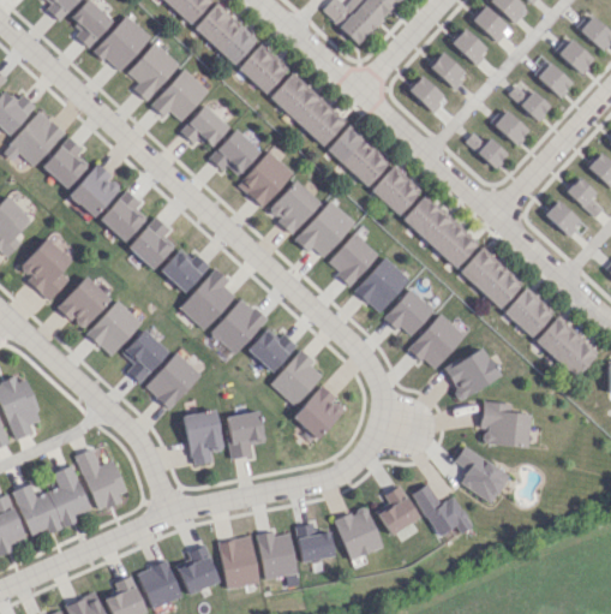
[(78,0),(46,0),(52,5),(47,10),(60,22),(78,0)]
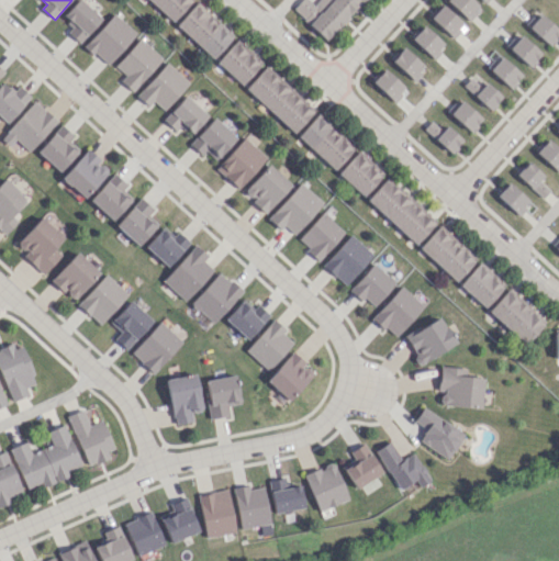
[(80,0),(65,17),(74,24),(68,32),(81,44),(103,20),(81,0),(80,0)]
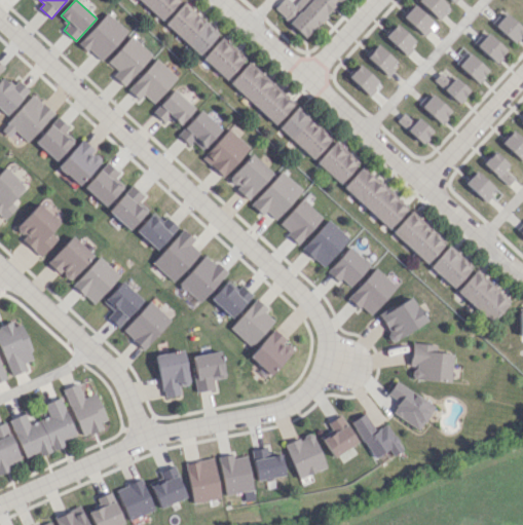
[(140,0),(162,22),(182,1),(181,0),(140,0)]
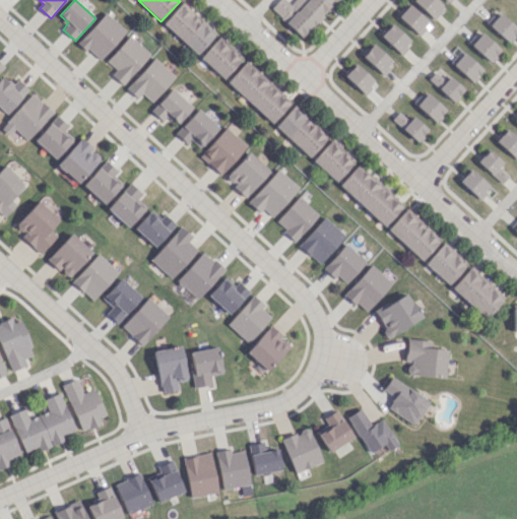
[(304,39),(338,0),(299,0),(294,6),(286,0),(281,0),(272,10),(304,39)]
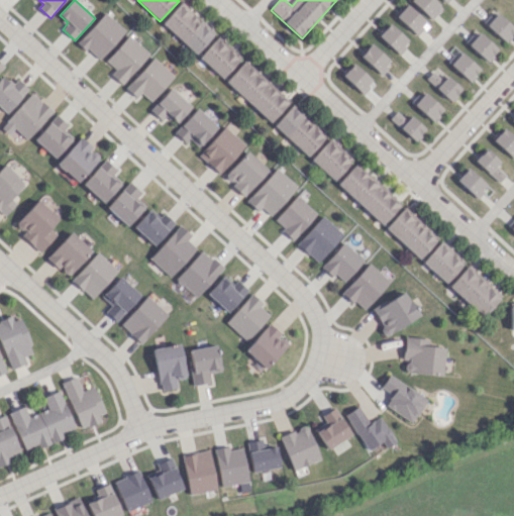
[(433,21),(444,9),(434,0),(413,0),(413,1),(433,21)]
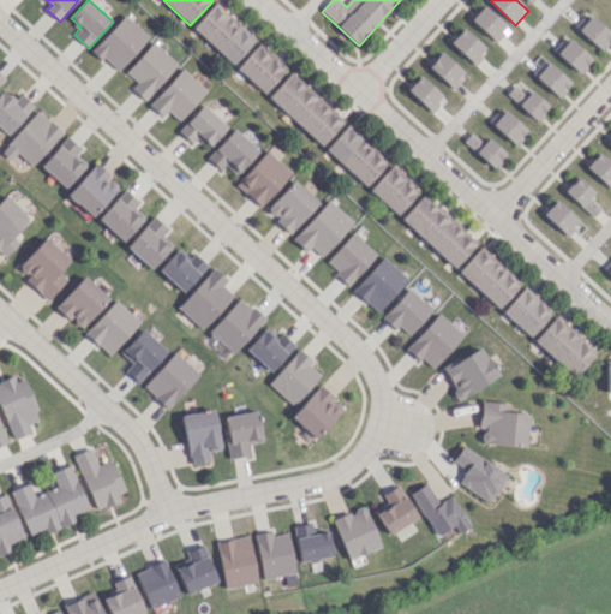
[(195,28),(233,65),(257,41),(219,4),(195,28)]
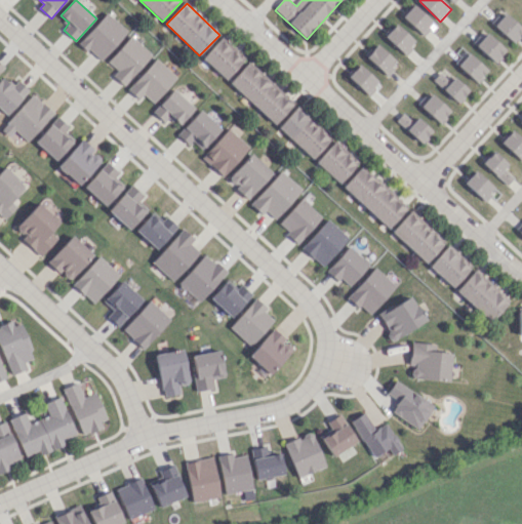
[(435,24),(415,5),(404,17),(424,36),(435,24)]
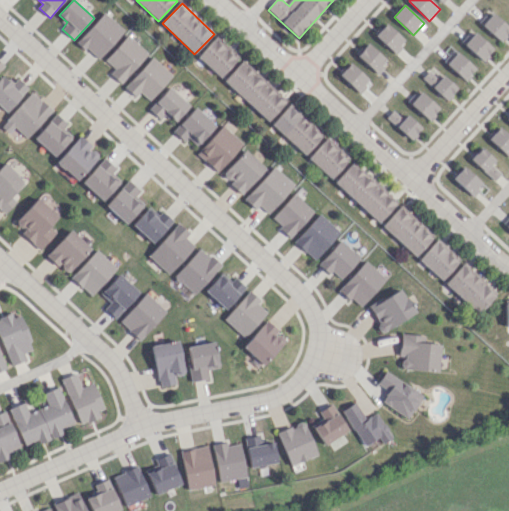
[(99,60),(126,32),(106,13),(79,42),(99,60)]
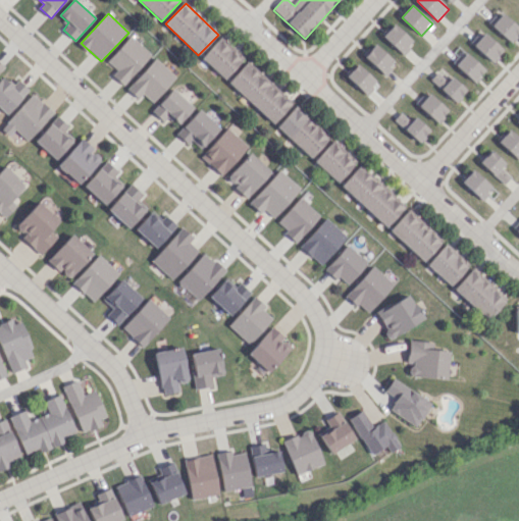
[(518,27),(504,13),(492,27),(512,44),(518,36),(518,27)]
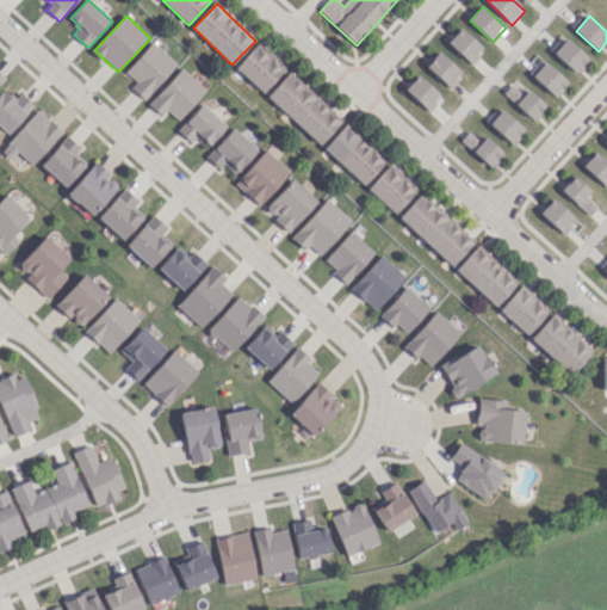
[(450,43),(472,65),(485,50),(463,29),(450,43)]
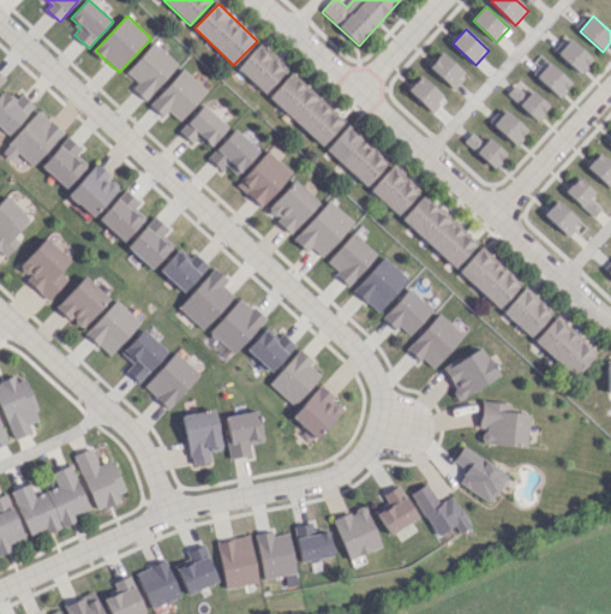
[(556,52),(581,75),(594,61),(569,37),(556,52)]
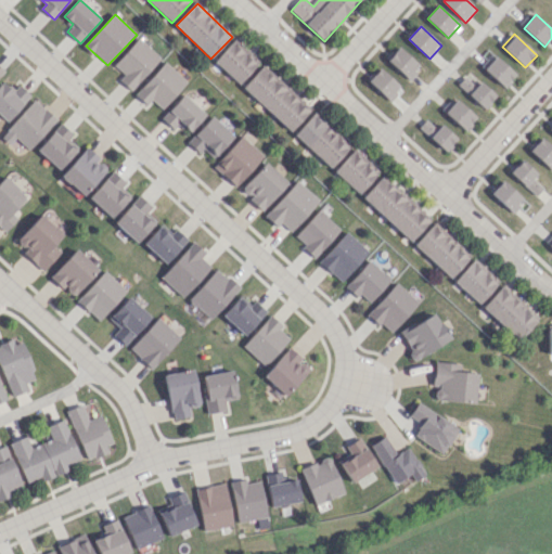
[(132,91),(163,60),(141,39),(115,65),(124,74),(119,78),(132,91)]
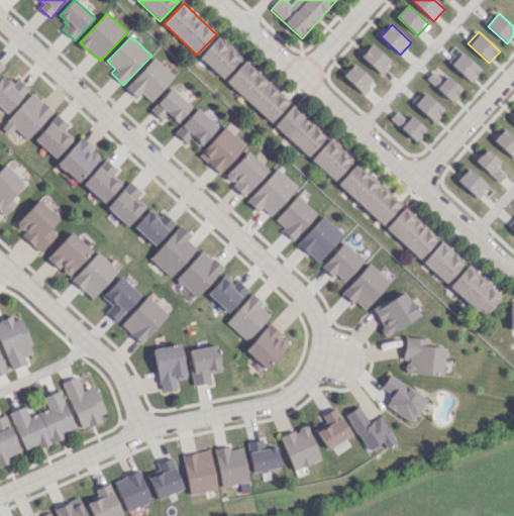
[(243,58),(221,36),(201,58),(223,79),(243,58)]
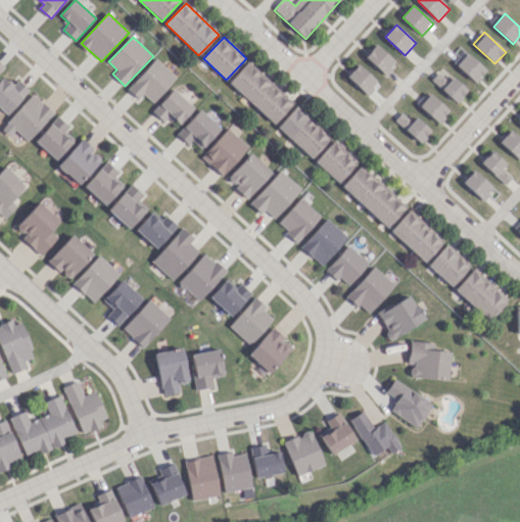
[(397,64),(377,45),(366,57),(386,77),(397,64)]
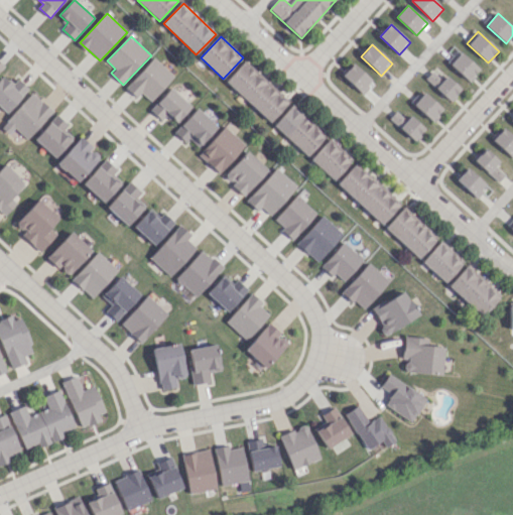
[(471,83),(482,71),(458,49),(446,60),(471,83)]
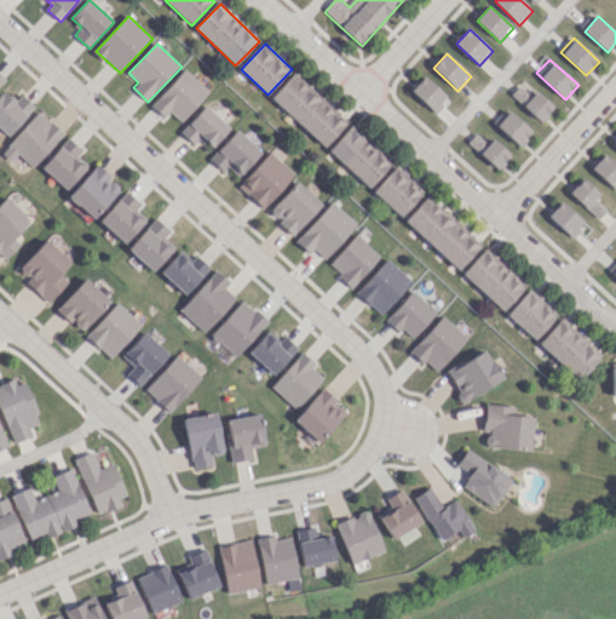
[(166,119),(172,113),(183,122),(211,92),(185,70),(153,107),(166,119)]
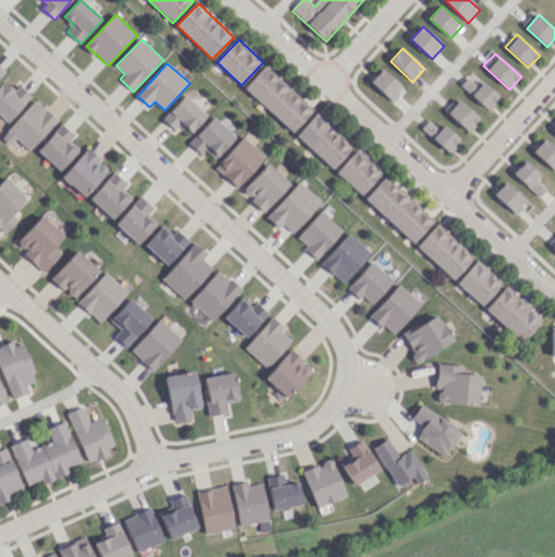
[(314,110),(267,67),(245,88),(293,133),(314,110)]
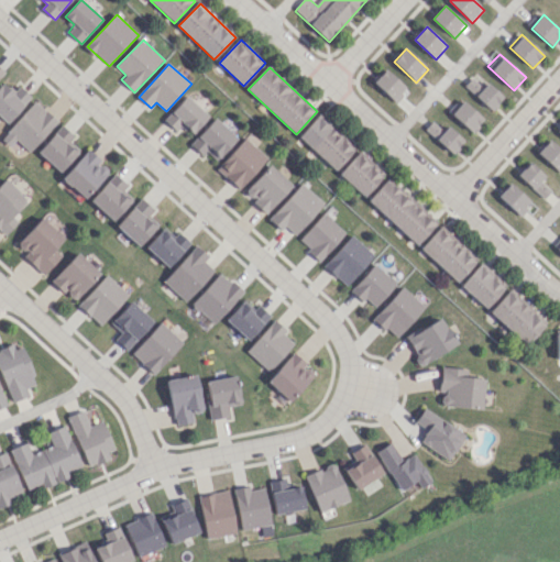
[(408,90),(387,70),(375,83),(396,103),(408,90)]
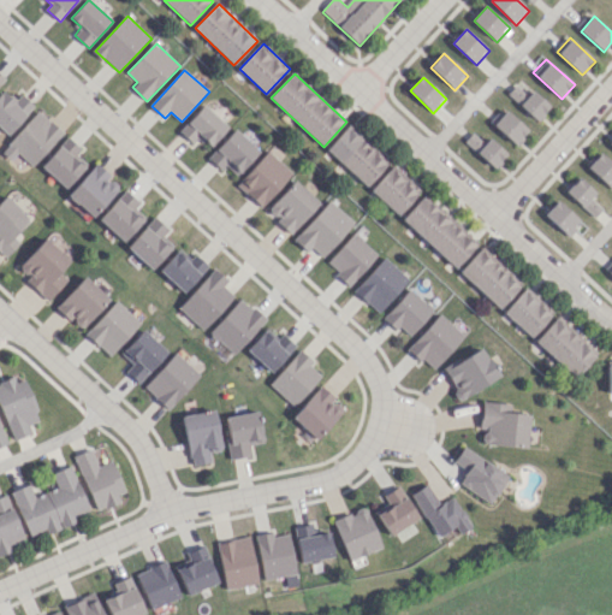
[(510,94),(539,123),(552,108),(523,81),(510,94)]
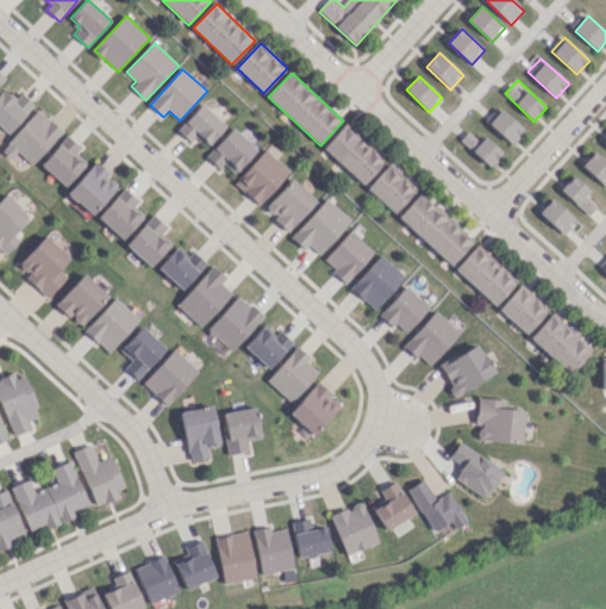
[(22,93),(16,100),(5,91),(0,95),(0,126),(8,135),(36,106),(22,93)]
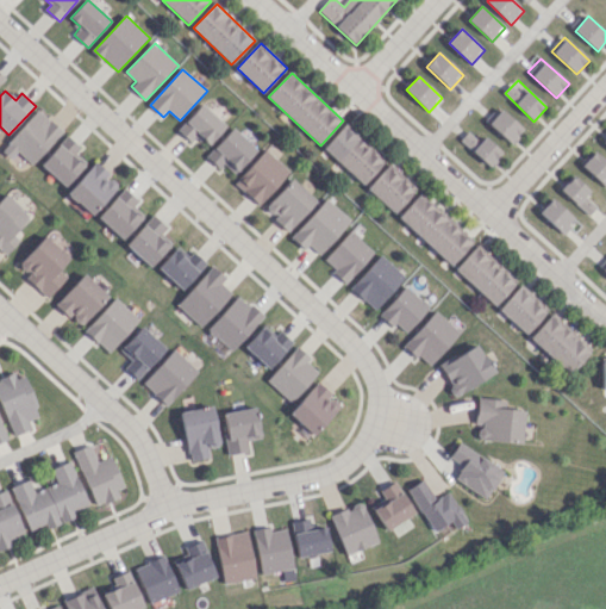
[(192,143),(198,136),(208,147),(227,126),(204,105),(179,131),(192,143)]
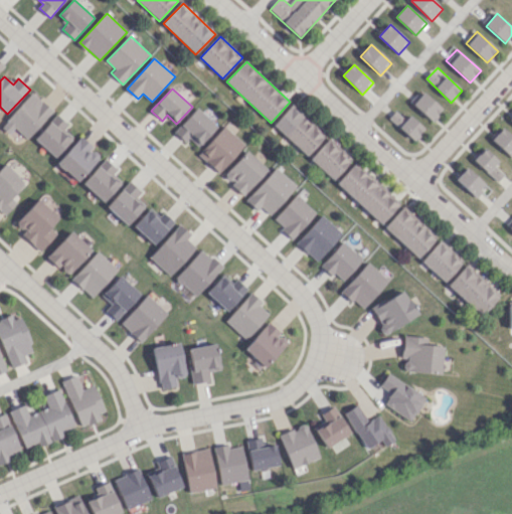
[(7,121),(28,140),(54,112),(34,93),(7,121)]
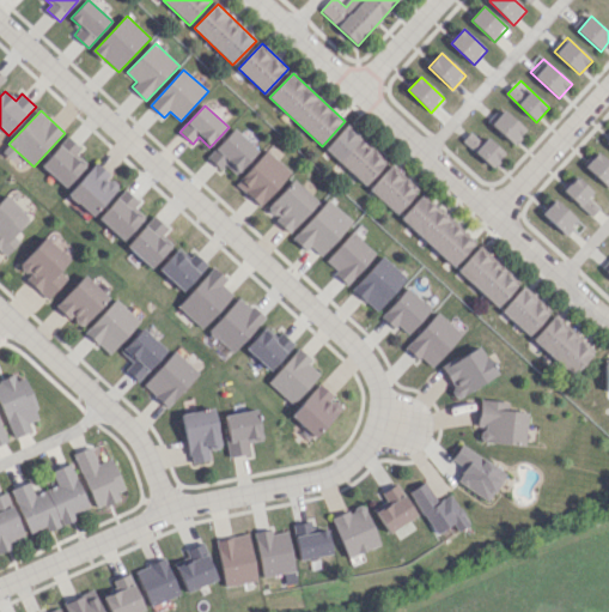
[(528,133),(506,110),(493,123),(513,146),(528,133)]
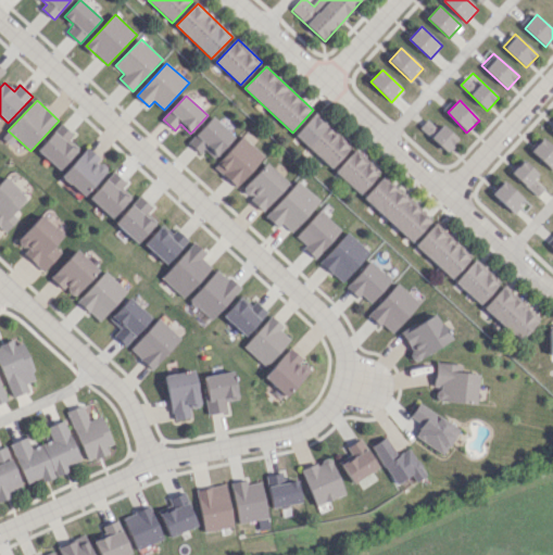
[(353,147),(317,113),(297,136),(332,168),(353,147)]
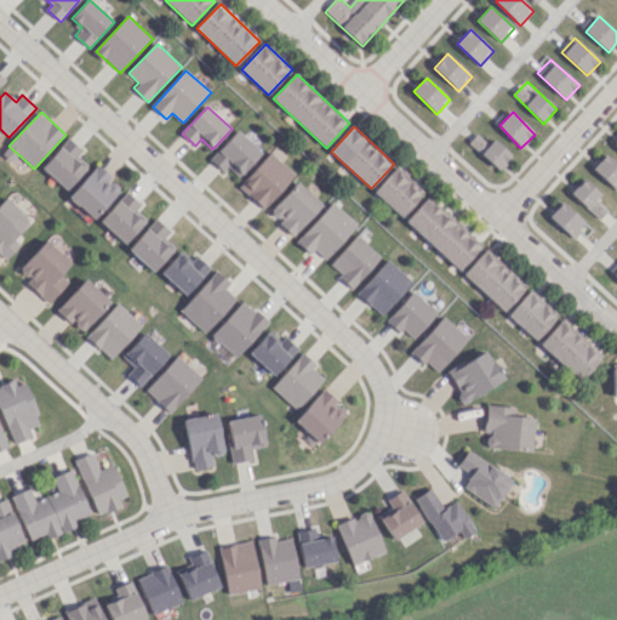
[(263,154),(239,131),(211,160),(224,174),(229,168),(240,177),(263,154)]
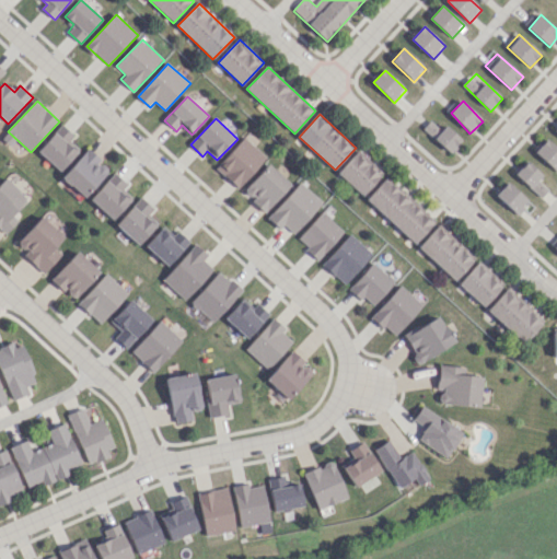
[(463,141),(447,126),(442,131),(432,121),(425,129),(451,153),(463,141)]
